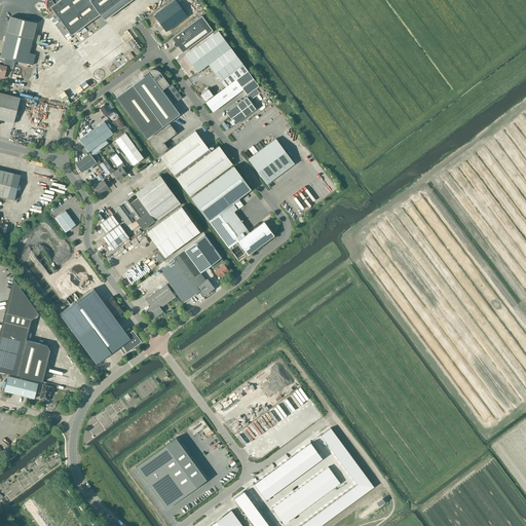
[(46,0),(47,0),(47,1),(46,1),(46,2),(46,3),(46,4),(46,5),(46,6),(47,7),(47,8),(48,8),(50,11),(52,10),(72,35),(101,14),(105,21),(132,0),(46,0)]
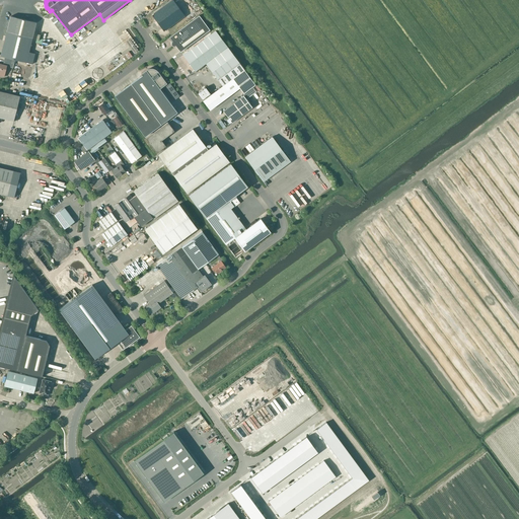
[(172,0),(171,0),(152,15),(164,31),(184,16),(172,0)]
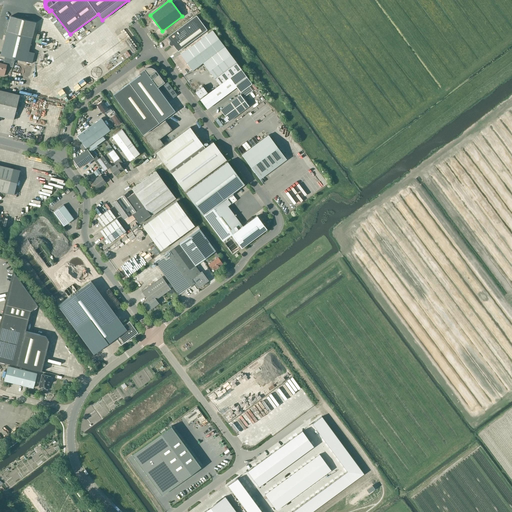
[(172,46),(173,45),(178,51),(207,30),(196,15),(167,37),(170,41),(169,42),(169,44),(170,45),(172,46)]
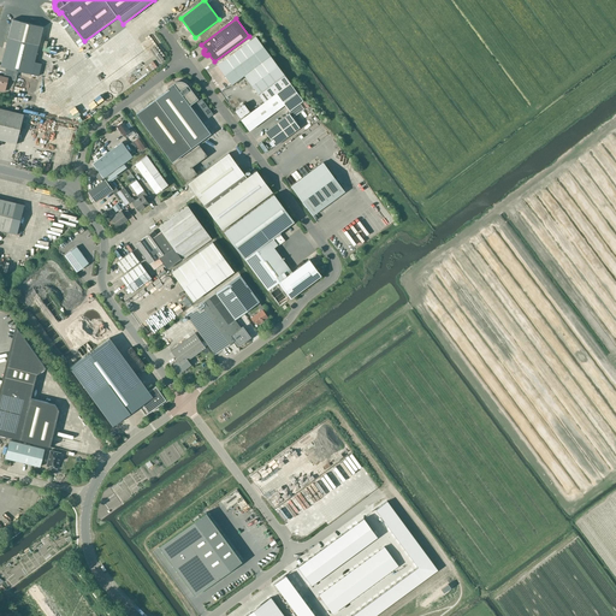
[(35,61),(43,28),(13,19),(1,66),(6,67),(4,77),(0,76),(0,89),(5,92),(9,80),(16,81),(18,71),(39,76),(42,64),(35,61)]
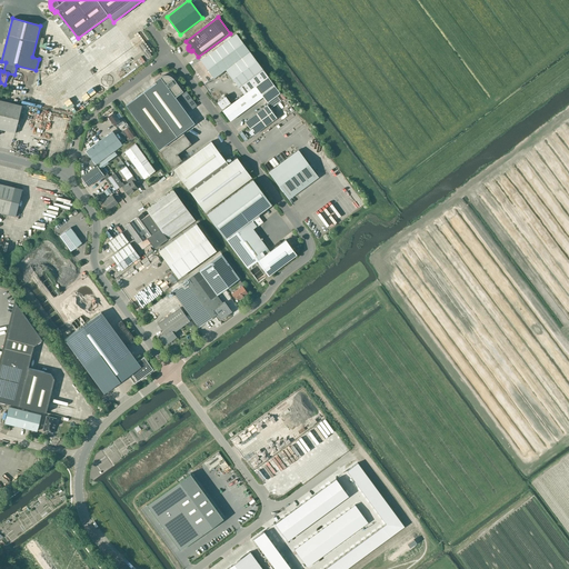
[(133,42),(136,42),(138,42),(140,41),(140,39),(141,37),(140,35),(138,33),(136,32),(133,32),(132,33),(130,36),(130,39),(131,41),(133,42)]
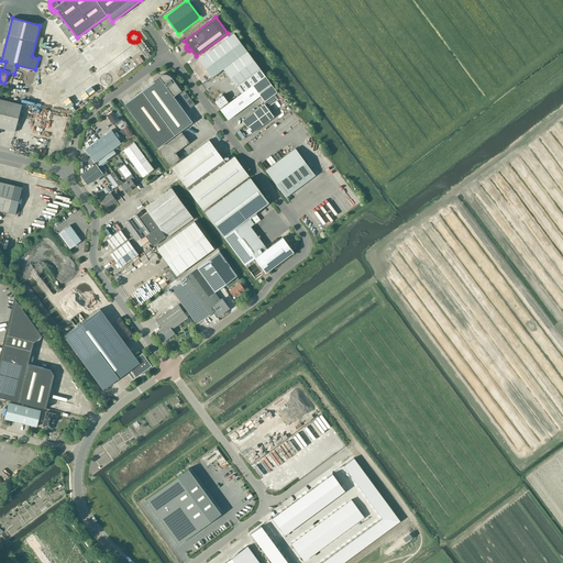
[(211,78),(223,69),(246,52),(233,33),(198,59),(211,78)]
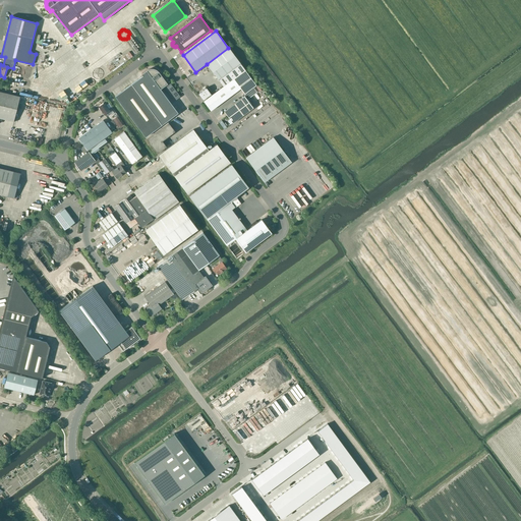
[(130,49),(132,50),(133,50),(134,50),(136,49),(137,47),(137,45),(137,43),(135,41),(134,40),(131,40),(130,41),(128,43),(128,45),(128,48),(130,49)]
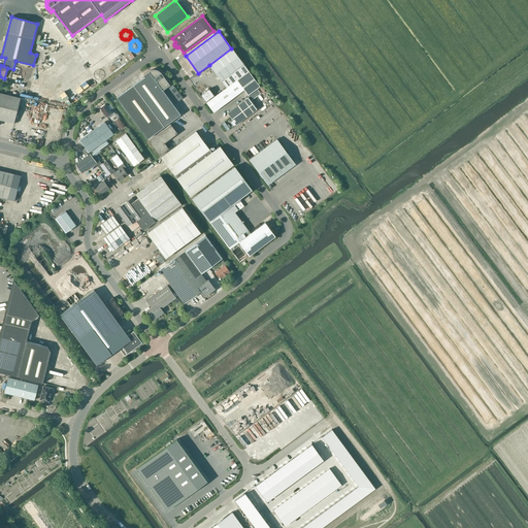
[(243,65),(231,48),(209,65),(222,81),(226,88),(249,71),(243,65)]
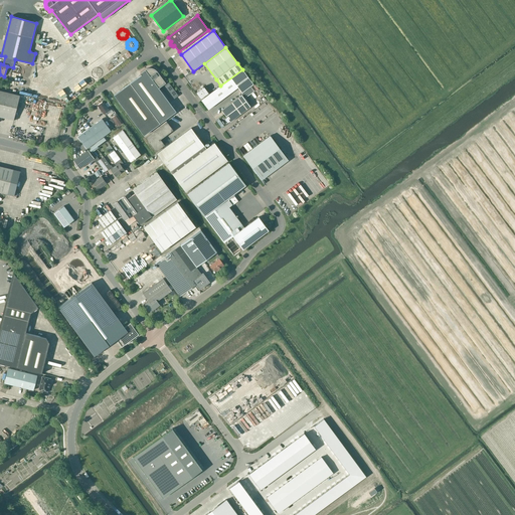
[(103,77),(120,65),(109,49),(92,61),(103,77)]
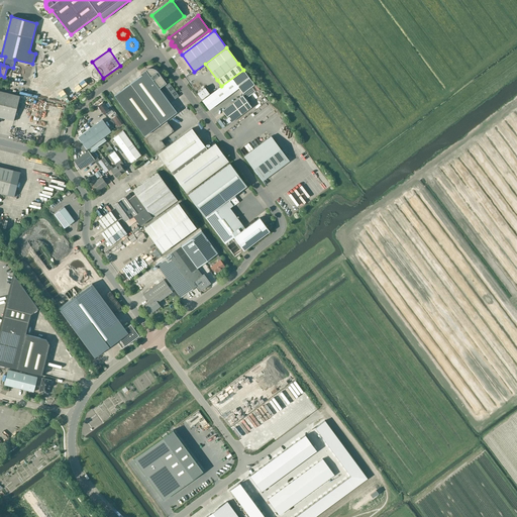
[(114,96),(139,129),(144,136),(153,129),(161,124),(177,112),(158,86),(164,81),(158,72),(157,71),(156,70),(153,70),(152,69),(151,69),(149,69),(148,69),(147,70),(145,71),(141,74),(142,75),(130,84),(114,96)]
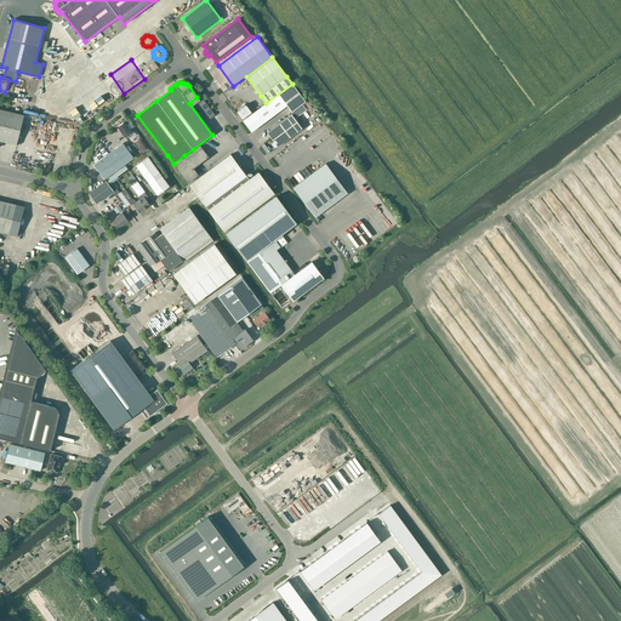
[(306,102),(292,84),(266,103),(243,120),(251,132),(286,106),(291,112),(302,104),(306,102)]
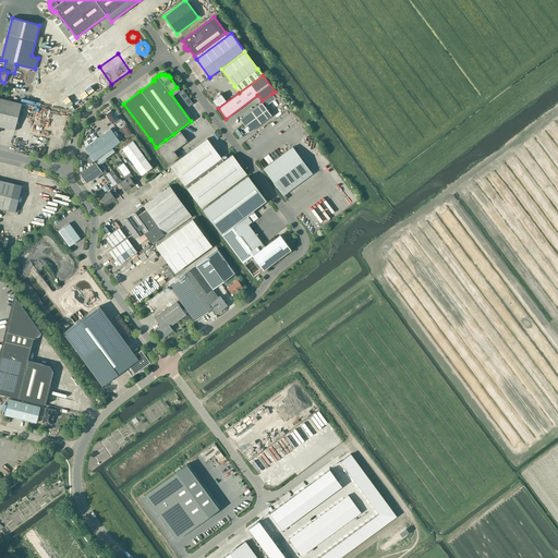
[(181,89),(177,93),(186,107),(192,102),(181,89)]
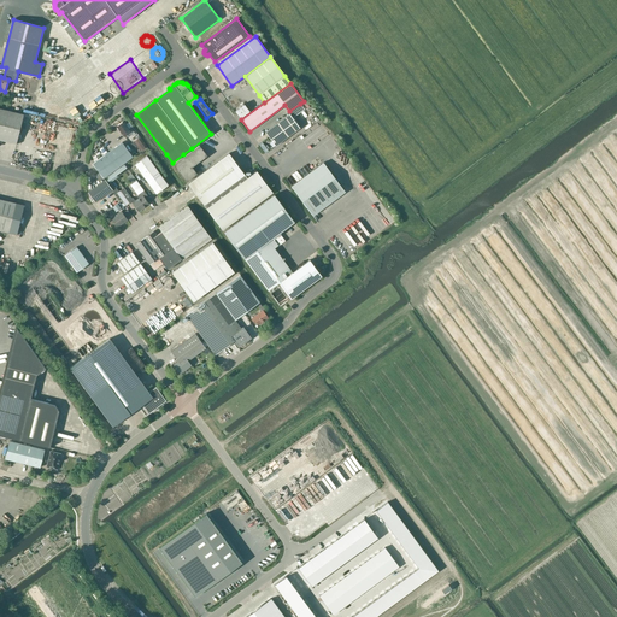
[(48,109),(48,111),(50,113),(51,115),(53,116),(56,116),(58,115),(60,112),(60,109),(59,106),(57,104),(54,104),(52,104),(50,106),(48,109)]
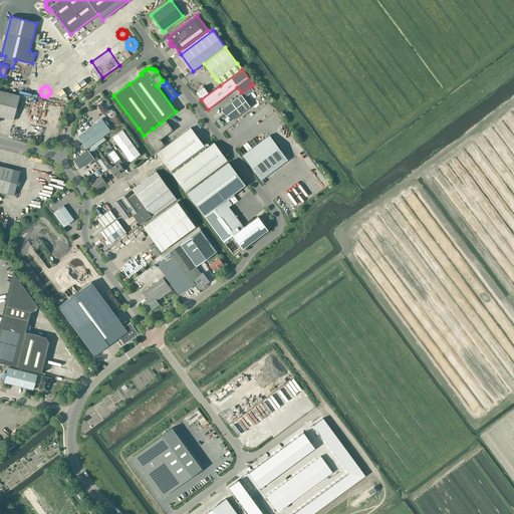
[(196,92),(200,98),(208,93),(204,86),(196,92)]
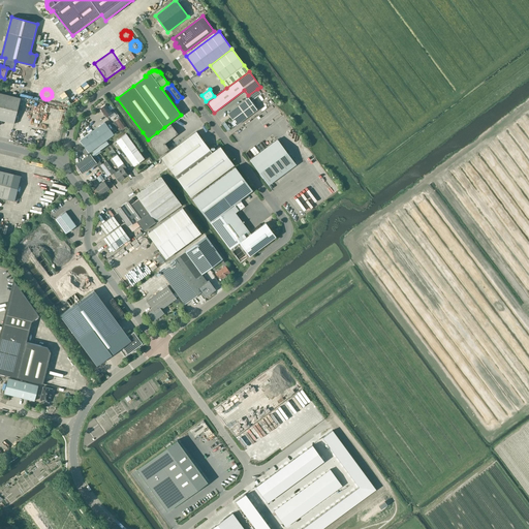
[(248,95),(247,96),(247,99),(248,97),(251,101),(260,94),(257,89),(248,95)]
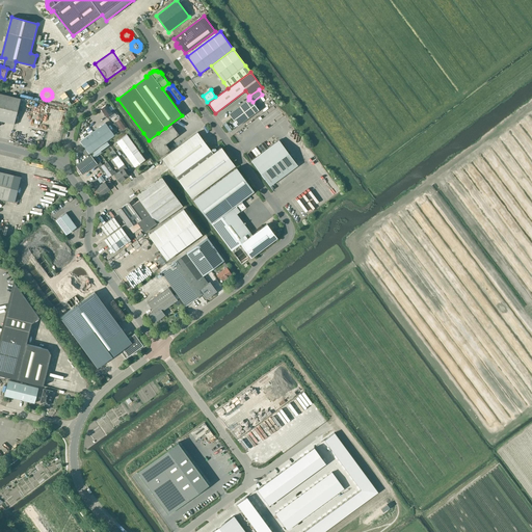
[(58,102),(61,103),(63,102),(65,101),(67,98),(67,96),(65,94),(63,92),(61,91),(59,92),(57,94),(56,96),(56,98),(57,100),(58,102)]
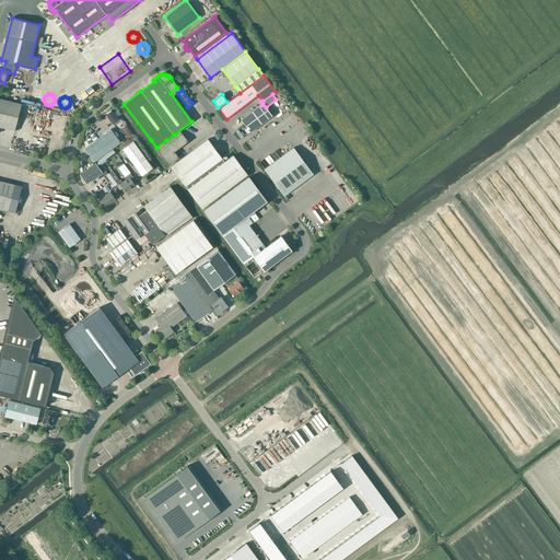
[(0,98),(0,127),(15,130),(22,104),(0,98)]
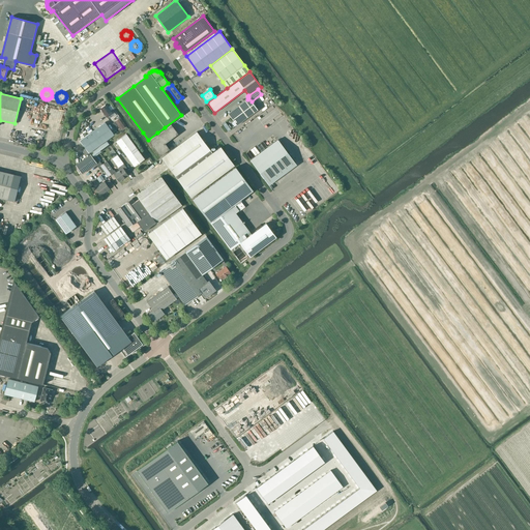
[(247,99),(228,114),(237,125),(258,110),(252,101),(248,97),(247,99)]
